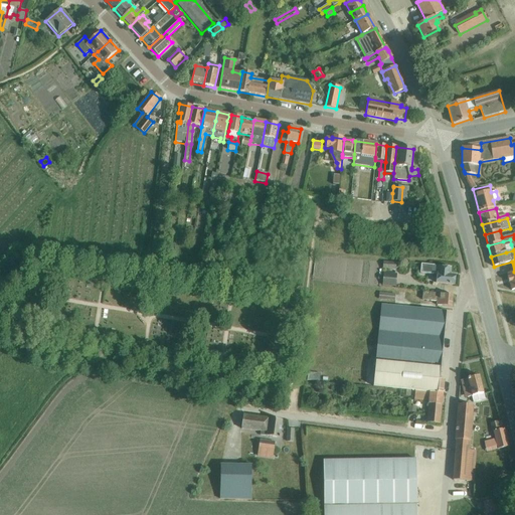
[(454,286),(455,276),(450,276),(451,269),(435,267),(435,266),(421,264),(420,274),(434,275),(434,274),(438,275),(437,284),(454,286)]
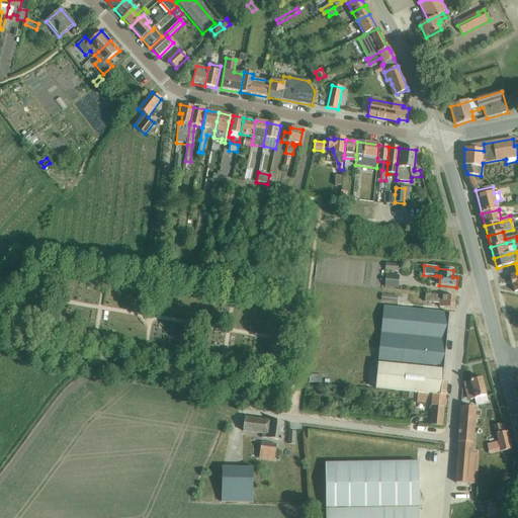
[(398,276),(385,275),(384,287),(397,288),(398,276)]
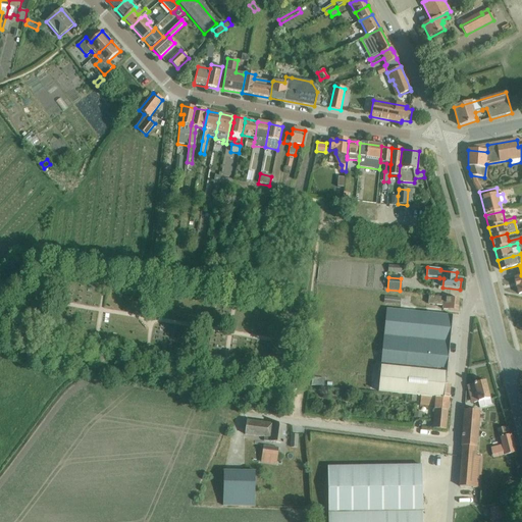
[(416,302),(417,294),(403,293),(402,301),(416,302)]
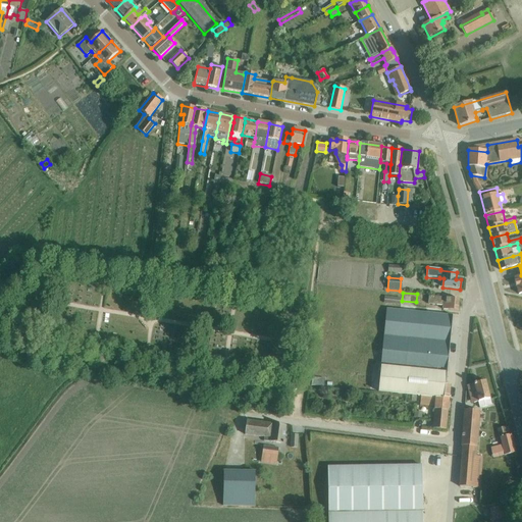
[(442,310),(458,311),(459,300),(428,296),(427,304),(444,306),(442,310)]
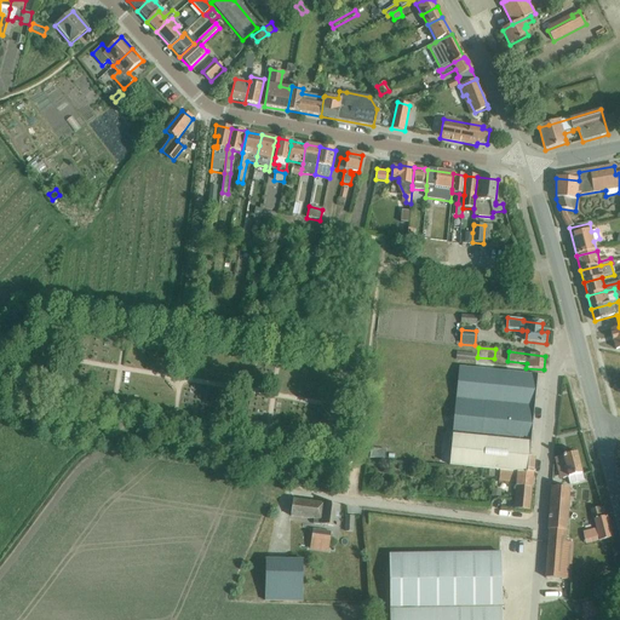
[(457,352),(455,360),(475,362),(476,355),(457,352)]
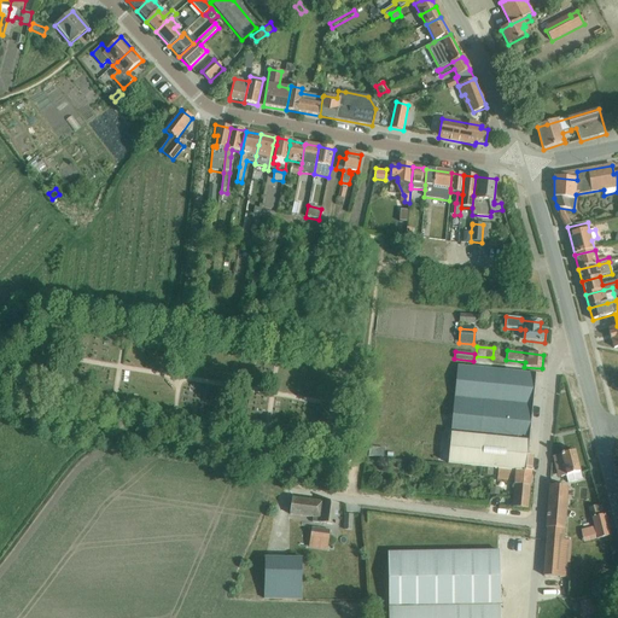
[(458,366),(449,447),(528,454),(536,374),(458,366)]
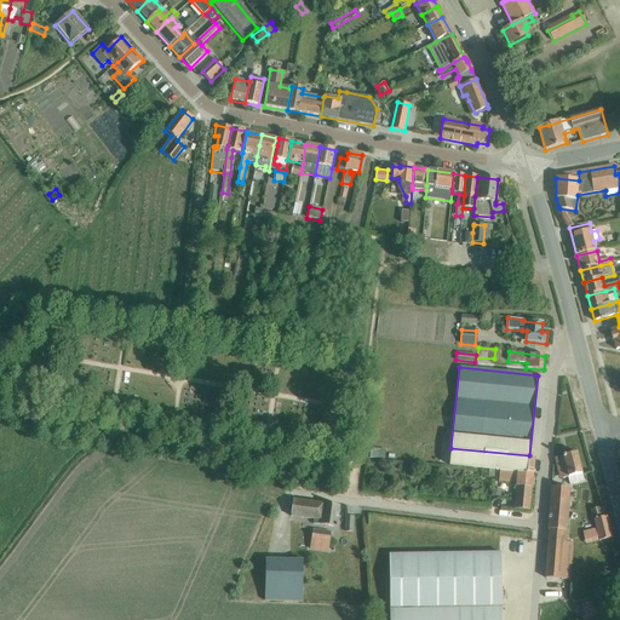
[(529,455),(451,448),(449,466),(497,470),(533,474),(535,458),(529,458),(529,455)]
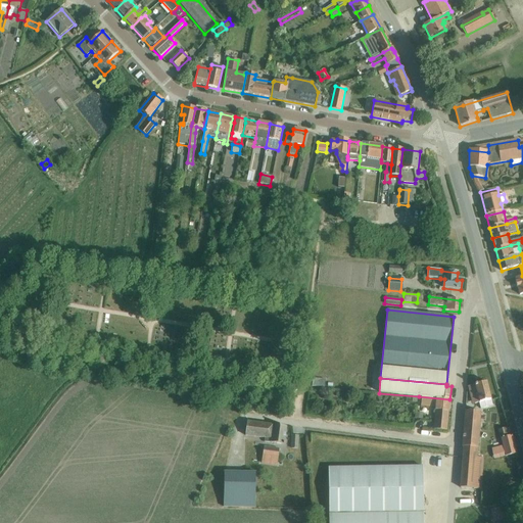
[(324,387),(325,380),(313,379),(312,386),(324,387)]
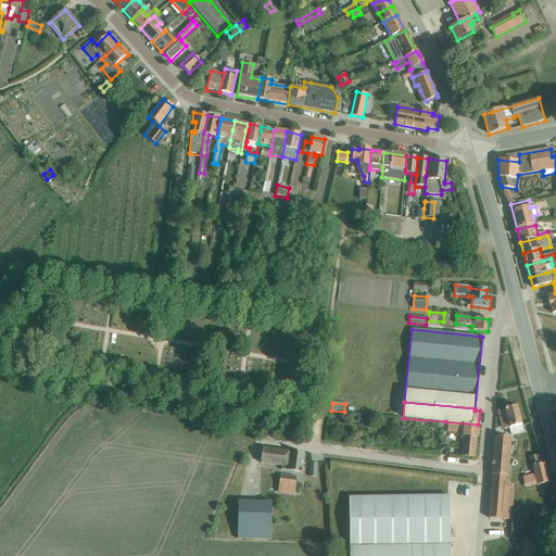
[(509,428),(510,434),(523,431),(521,425),(517,406),(497,411),(501,425),(503,424),(505,429),(509,428)]
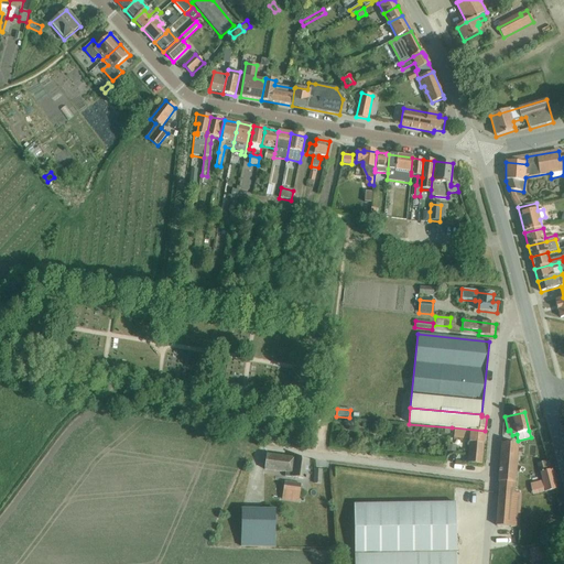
[(455,427),(454,437),(470,440),(467,464),(481,465),(484,444),(485,431),(455,427)]
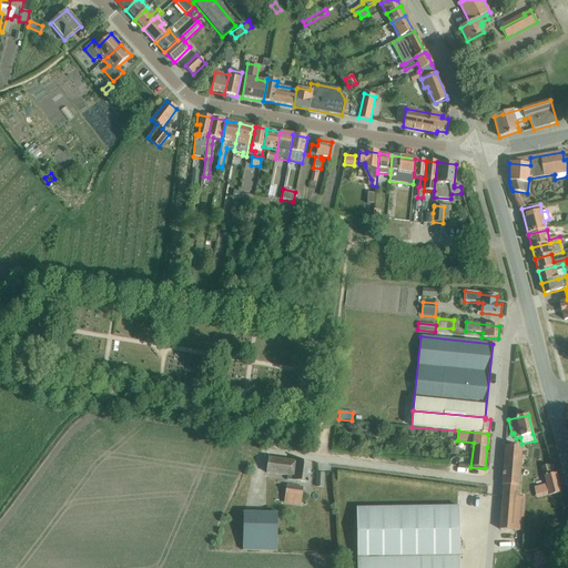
[(509,443),(505,443),(501,485),(504,485),(499,530),(521,531),(525,497),(518,497),(521,447),(509,446),(509,443)]
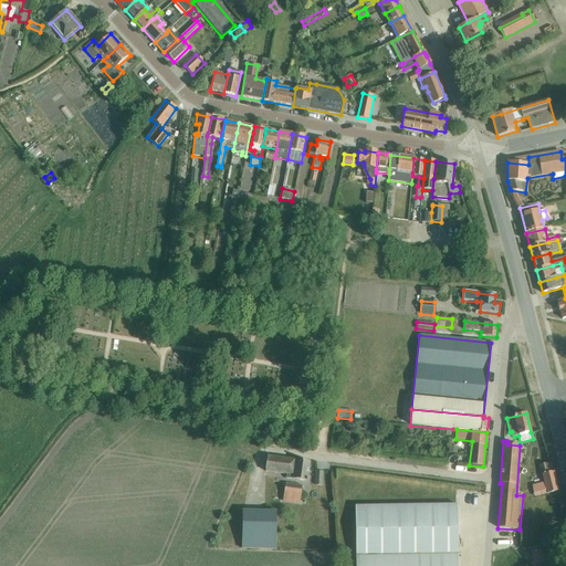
[(266,459),(265,472),(286,474),(286,479),(307,481),(310,462),(270,457),(266,459)]
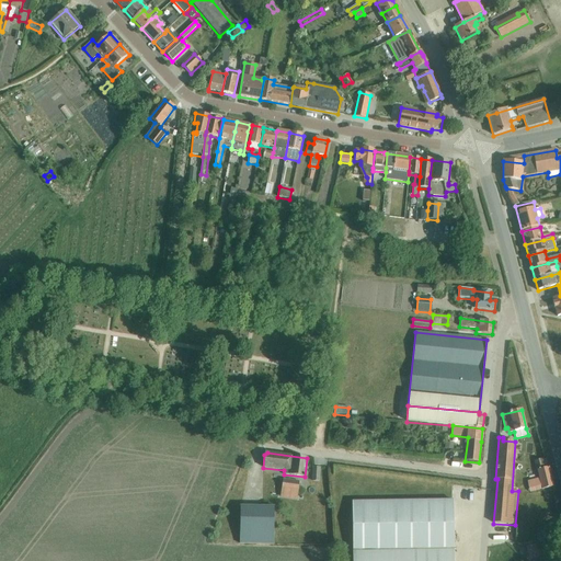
[(537,470),(539,479),(527,481),(530,492),(553,487),(549,467),(537,470)]
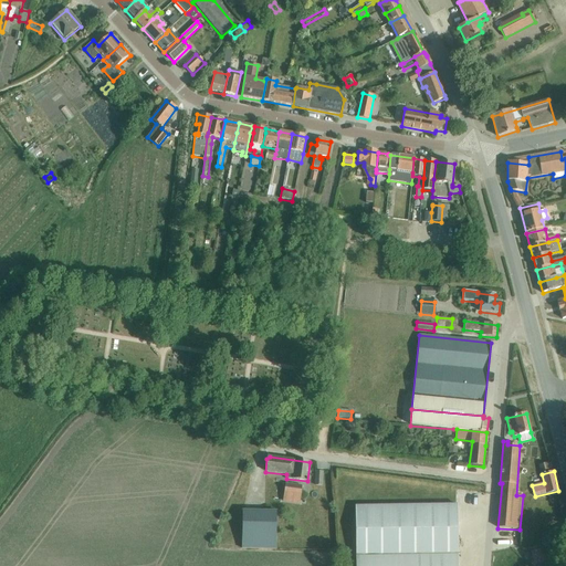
[(285,484),(283,500),(294,502),(295,495),(301,495),(302,486),(285,484)]
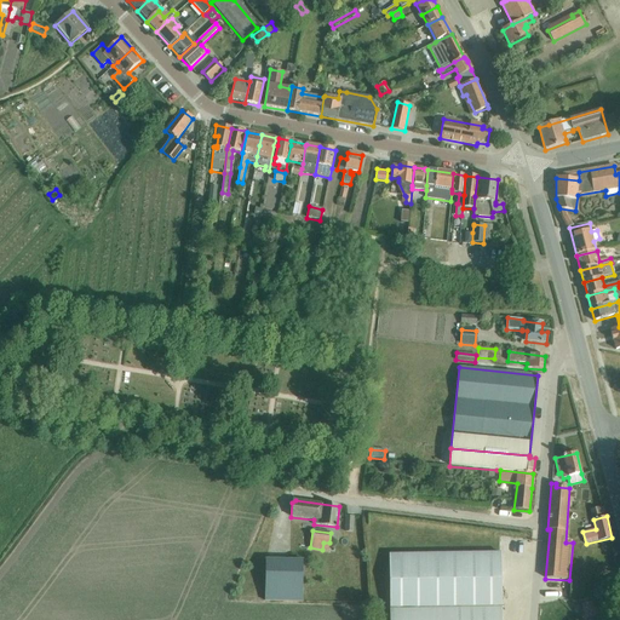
[(535,556),(537,535),(521,534),(520,555),(535,556)]
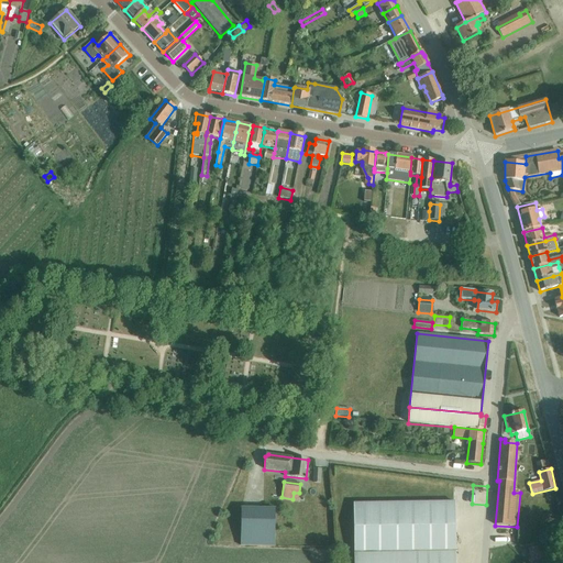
[(453,501),(354,504),(355,555),(454,554),(453,501)]
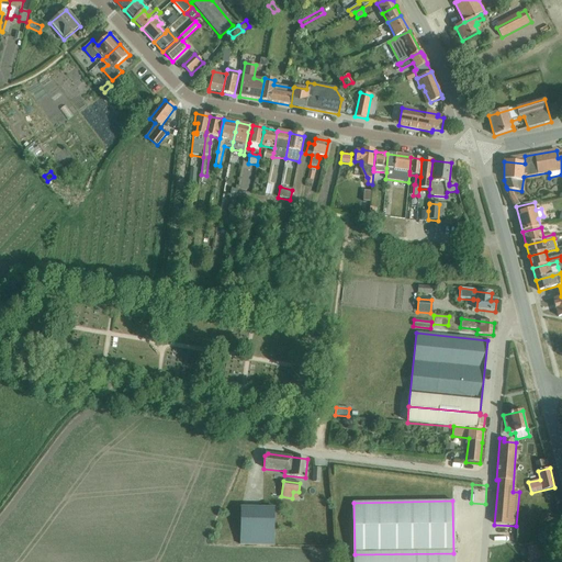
[(274,508),(240,508),(240,547),(274,547),(274,508)]
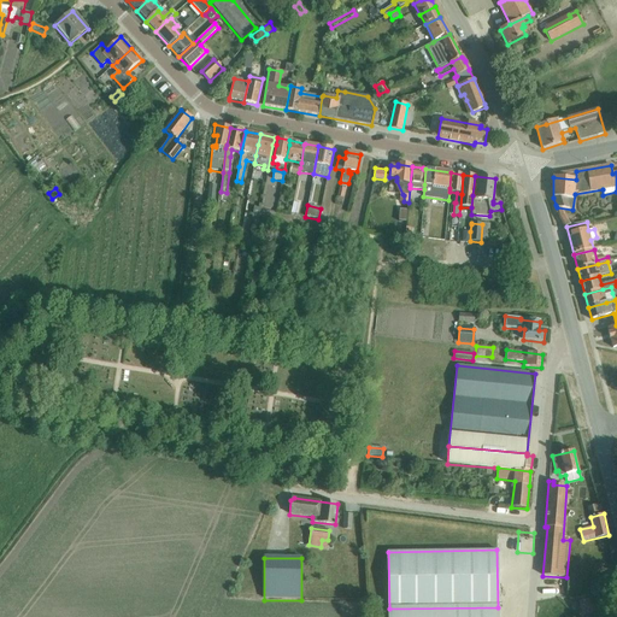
[(579,601),(583,616),(595,613),(591,598),(579,601)]
